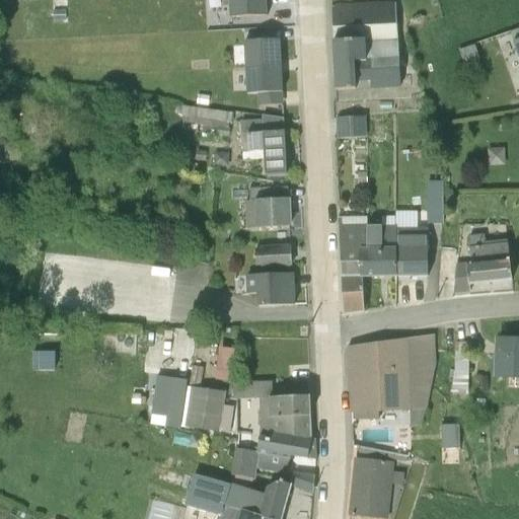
[(227,0),(229,16),(267,15),(266,0),(227,0)]
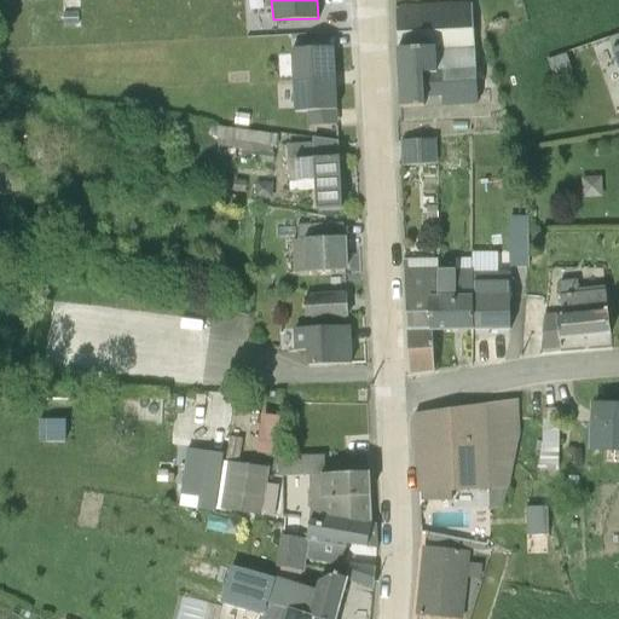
[(422,74),(423,98),(440,97),(441,105),(476,104),(474,48),(470,4),(394,6),(397,48),(434,47),(435,74),(422,74)]
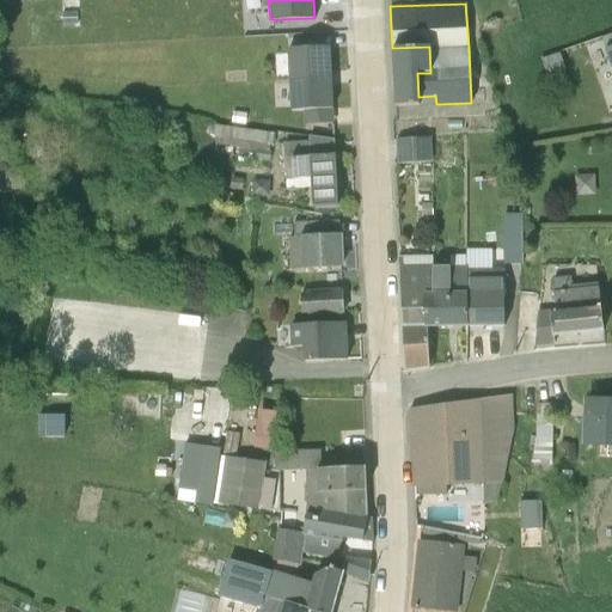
[(330,46),(288,48),(291,111),(306,110),(307,123),(332,123),(330,46)]
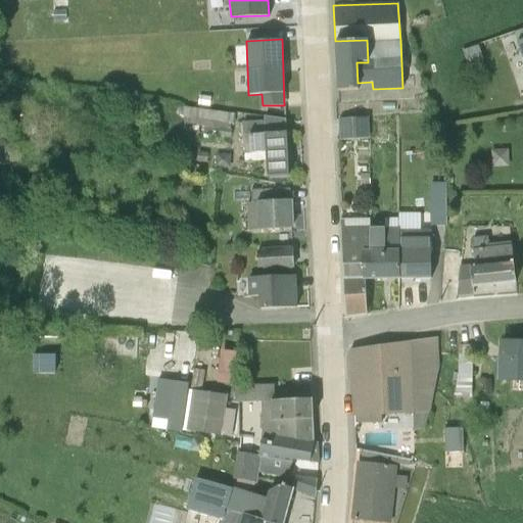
[(367,40),(335,41),(337,91),(358,90),(358,83),(357,62),(368,62),(367,40)]
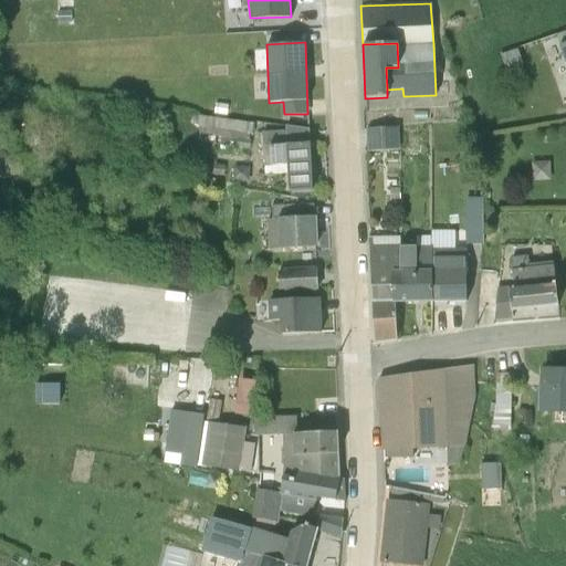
[(219,134),(223,116),(200,113),(198,113),(198,115),(190,114),(189,122),(197,123),(199,123),(197,130),(197,132),(200,133),(198,148),(211,150),(213,133),(219,134)]
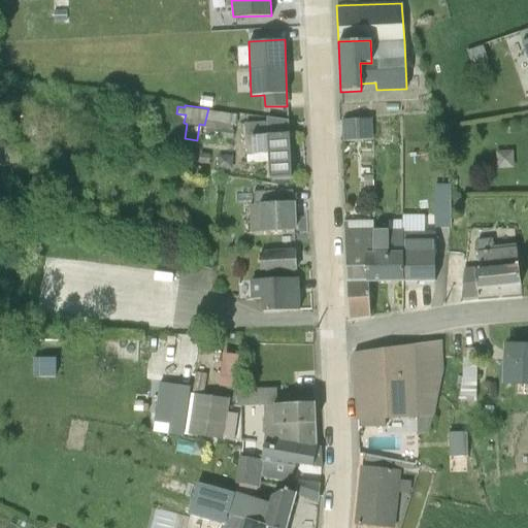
[(208,108),(204,125),(203,135),(230,139),(233,123),(235,124),(237,113),(208,108)]
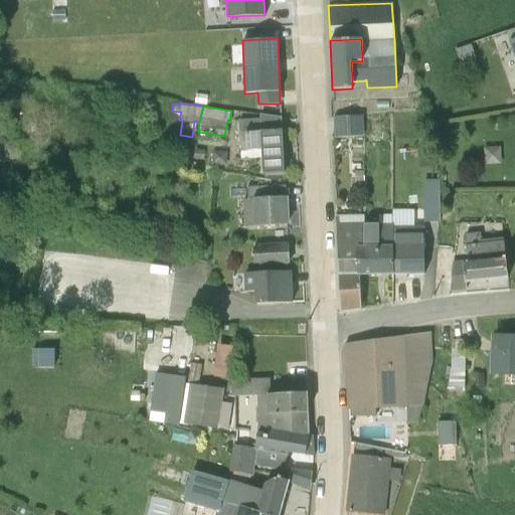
[(244,133),(281,131),(280,118),(259,114),(259,119),(236,120),(238,133),(239,151),(240,159),(261,157),(261,150),(245,151),(244,133)]
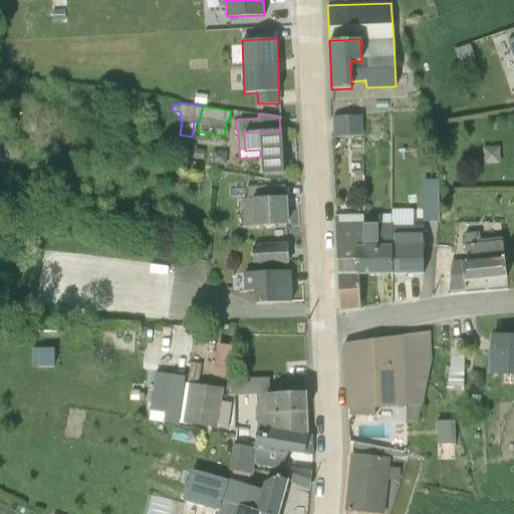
[(361,115),(331,116),(332,138),(362,137),(361,115)]
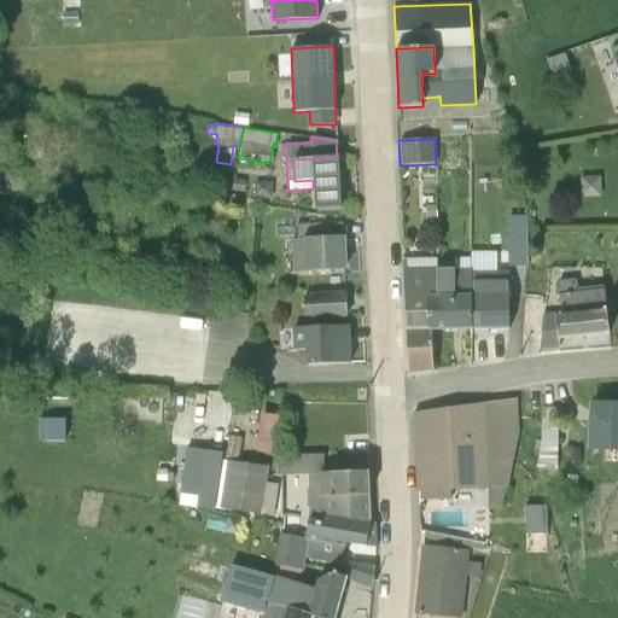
[(313,180),(313,188),(314,209),(340,208),(337,157),(293,159),(295,181),(313,180)]
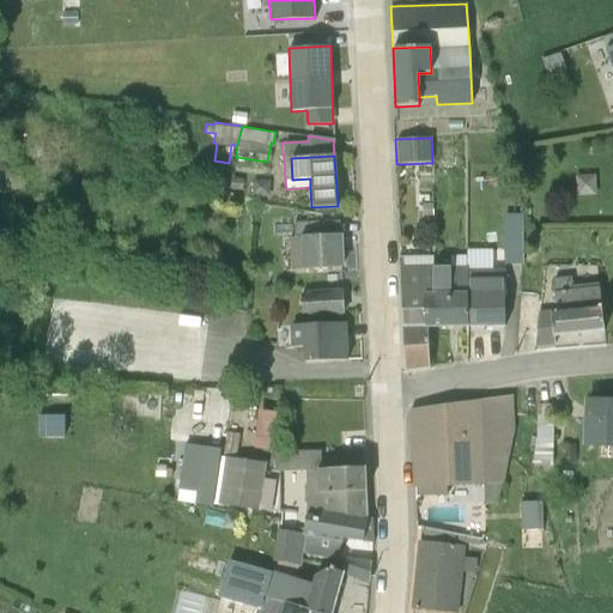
[(437,181),(437,194),(459,194),(459,182),(437,181)]
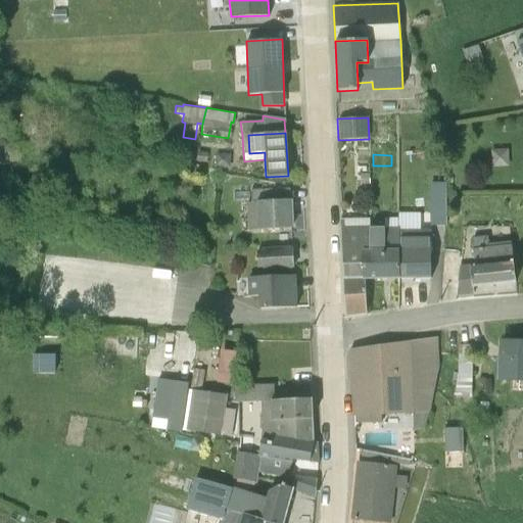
[(369,174),(360,174),(360,185),(369,185),(369,174)]
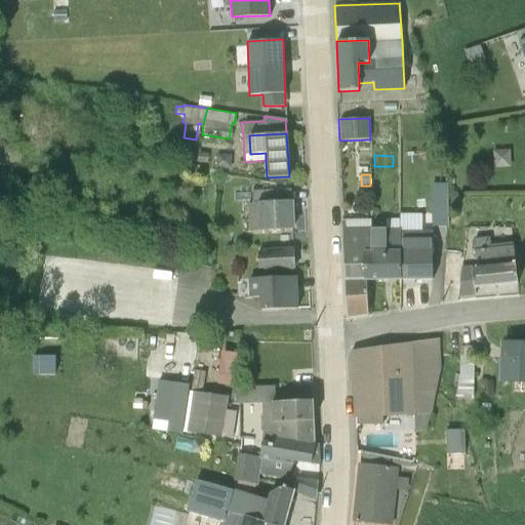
[(257,203),(291,202),(290,190),(267,191),(251,191),(252,203),(247,203),(248,232),(258,232),(257,203)]
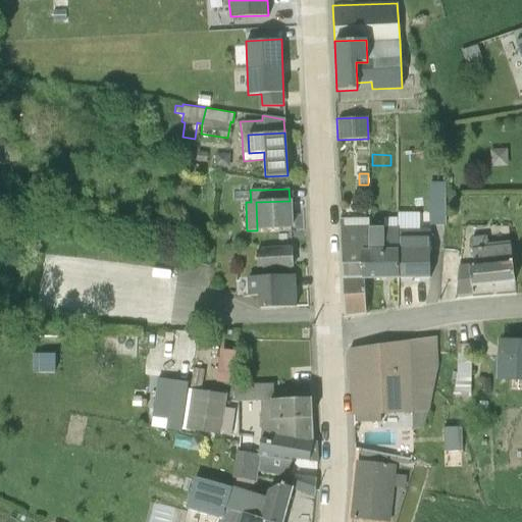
[(430,199),(430,224),(442,224),(442,199),(430,199)]
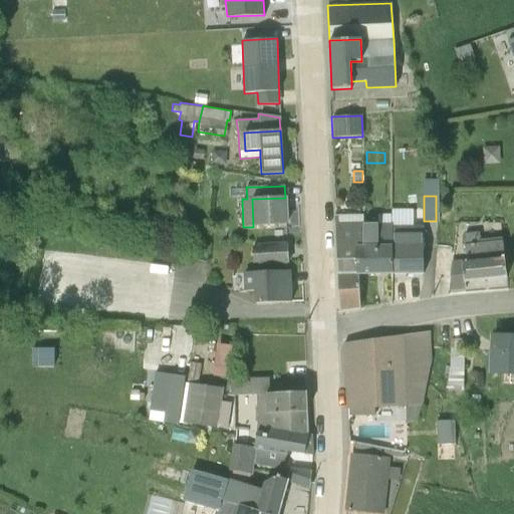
[(252,199),(253,227),(288,225),(286,198),(285,198),(252,199)]
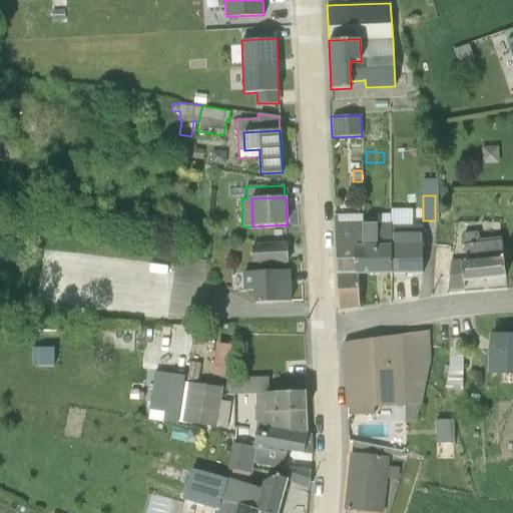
[(362,223),(363,223),(363,213),(336,214),(336,215),(334,215),(335,224),(362,223)]
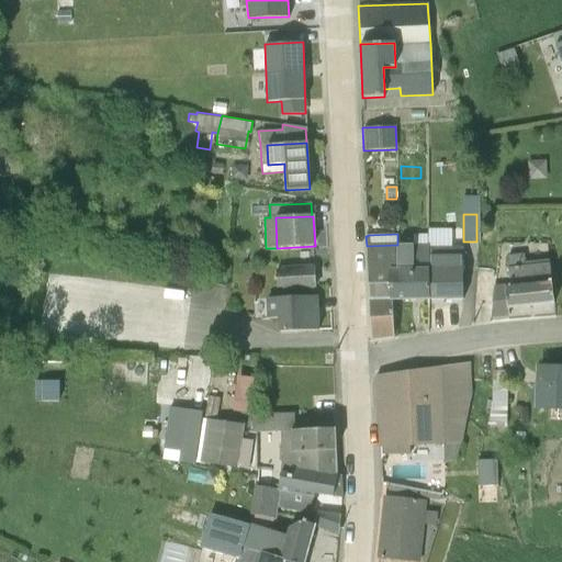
[(412,245),(427,244),(427,235),(412,235),(412,245)]
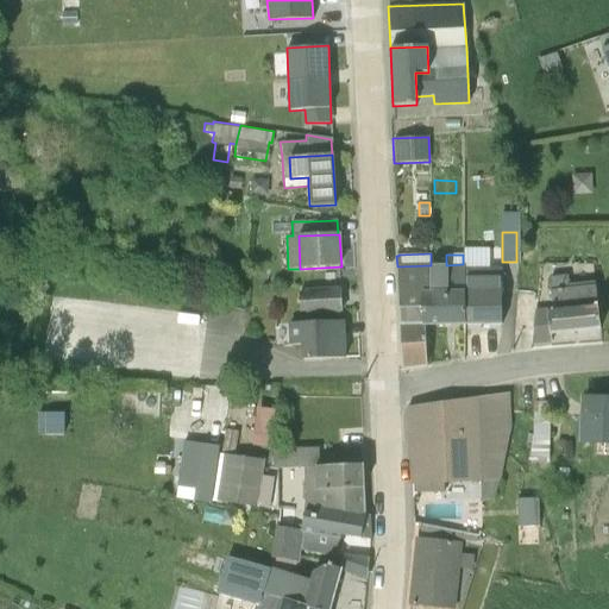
[(463,264),(464,268),(483,268),(483,255),(463,255),(463,264)]
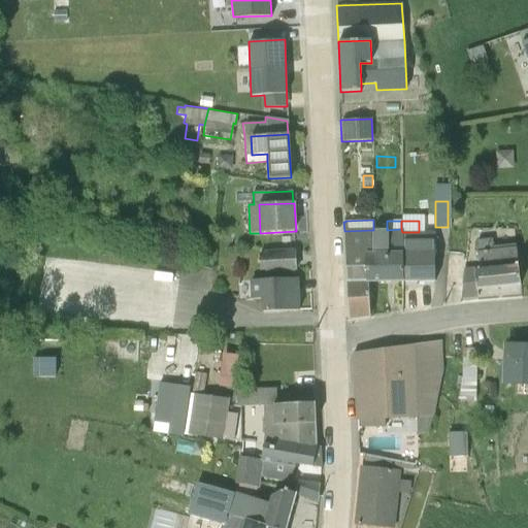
[(373,230),(372,230),(372,253),(365,253),(366,283),(368,283),(401,282),(403,282),(402,253),(402,232),(401,229),(387,230),(373,230)]
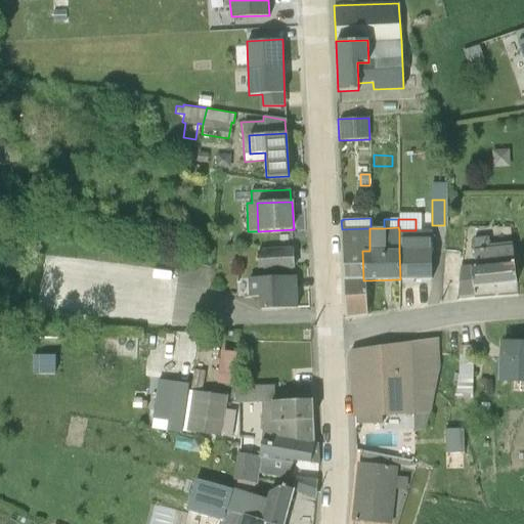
[(369,228),(342,229),(345,280),(363,280),(362,251),(369,251),(369,228)]
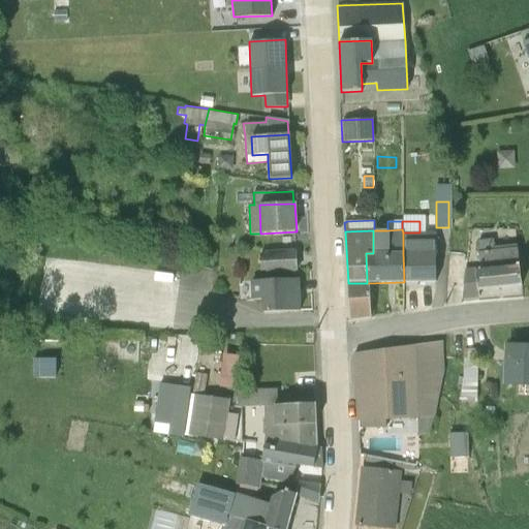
[(403,253),(404,282),(436,282),(435,232),(419,232),(403,232),(403,253)]
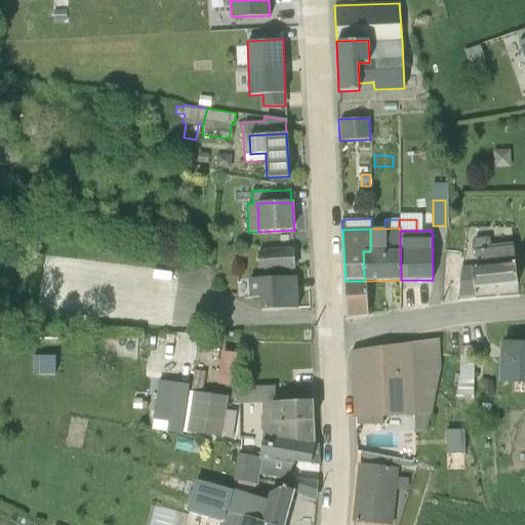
[(474,250),(513,246),(512,243),(490,245),(489,237),(475,239),(473,241),(474,250)]
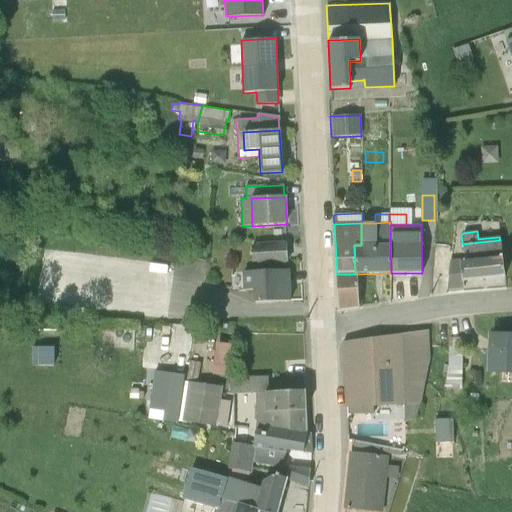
[(464,261),(502,257),(500,240),(462,244),(464,261)]
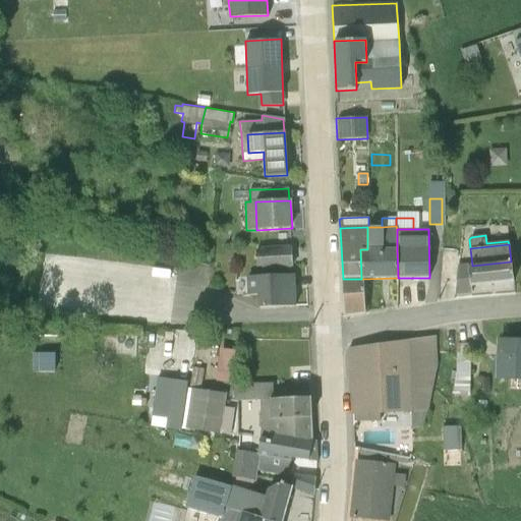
[(262,249),(254,250),(255,270),(292,268),(290,246),(262,247),(262,249)]
